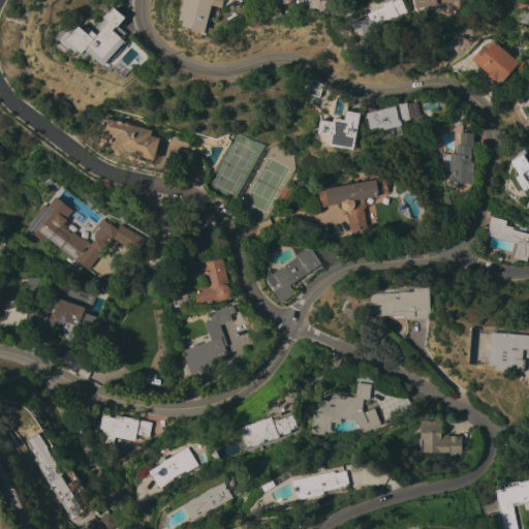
[(224,0),(222,6),(212,3),(205,31),(183,26),(184,20),(180,19),(185,0),(224,0)]
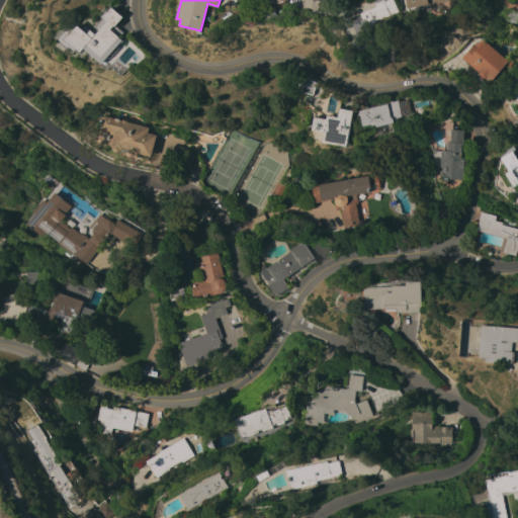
[(393,0),(398,12),(374,22),(376,28),(358,36),(351,20),(361,16),(359,13),(376,6),(373,0),(393,0)]
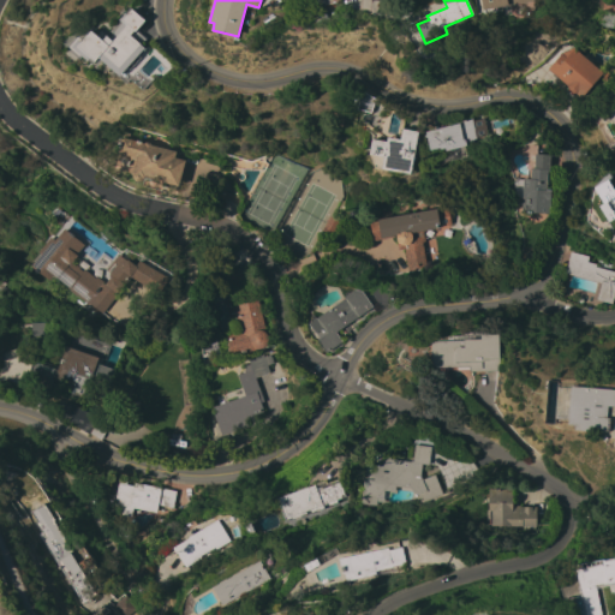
[(545,0),(496,7),(497,11),(485,13),(484,10),(482,10),(479,0),(545,0)]
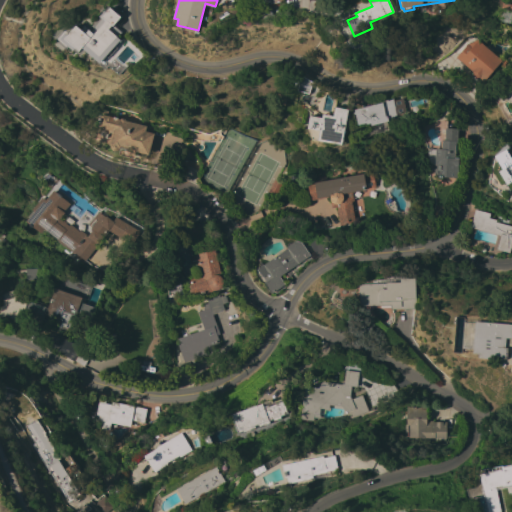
[(102,63),(84,48),(81,51),(77,48),(75,50),(61,39),(67,33),(70,35),(78,25),(83,30),(85,28),(89,31),(90,29),(93,31),(103,19),(100,16),(105,10),(107,12),(111,7),(122,17),(115,25),(123,32),(119,37),(122,39),(102,63)]
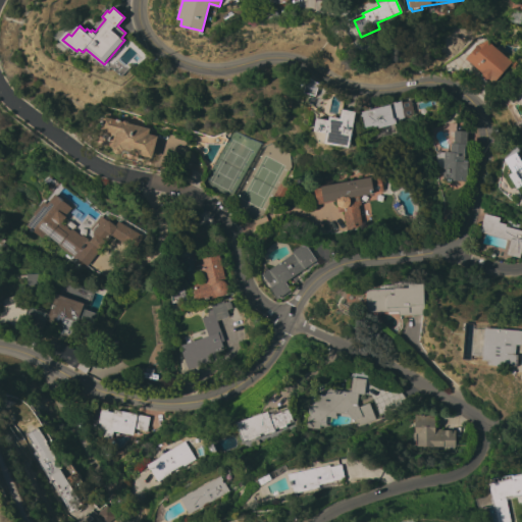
[(511,62),(493,83),(487,79),(484,79),(481,76),(481,72),(464,58),(475,45),(486,40),(511,62)]
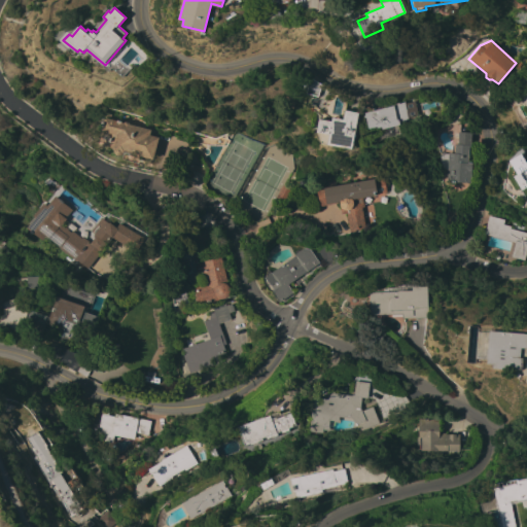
[(318,97),(305,94),(310,76),(321,84),(321,88),(318,97)]
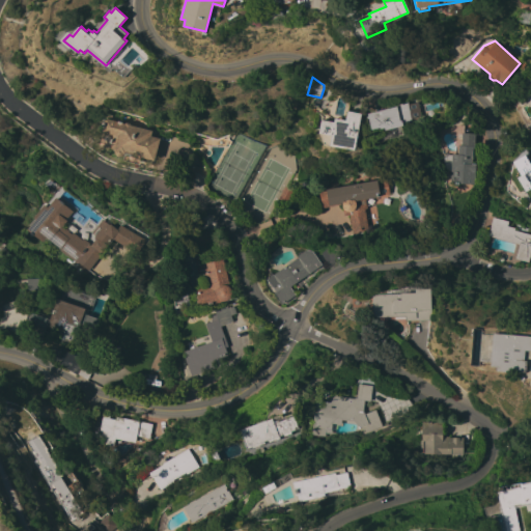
[(530,113),(516,87),(530,79),(530,113)]
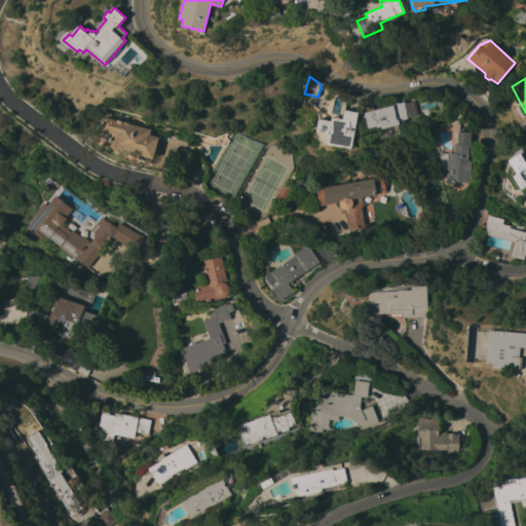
[(363,116),(364,115),(364,114),(391,106),(390,105),(403,101),(404,103),(413,101),(417,115),(408,118),(406,119),(397,122),(400,134),(383,138),(381,129),(380,126),(376,127),(376,126),(368,128),(365,118),(363,116)]
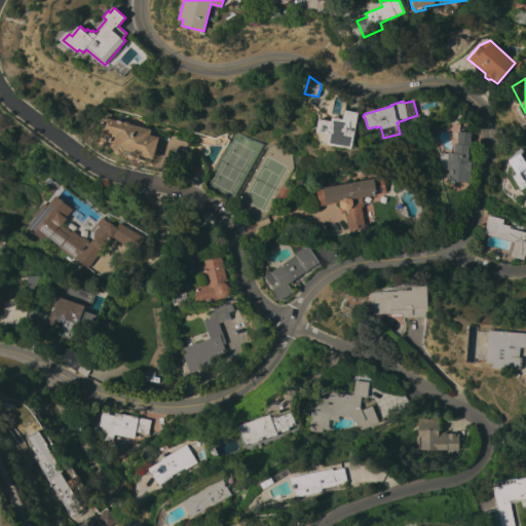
[(331,117),(342,119),(343,110),(358,113),(351,149),(327,144),(329,134),(315,132),(317,118),(331,121),(331,117)]
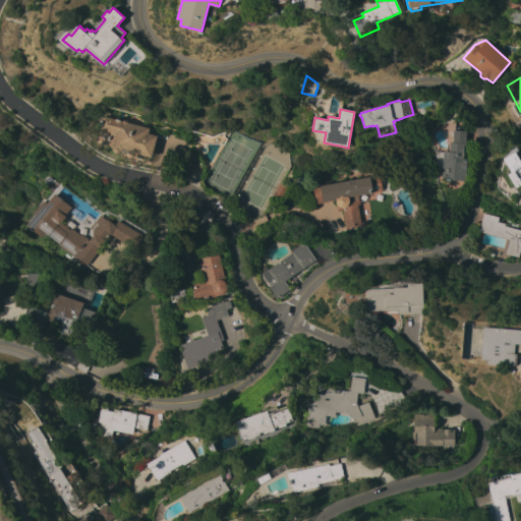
[(151,158),(137,154),(137,156),(128,154),(129,152),(123,151),(123,152),(121,151),(119,153),(117,154),(114,153),(112,149),(107,147),(111,133),(99,129),(103,116),(122,121),(123,120),(127,121),(128,123),(149,128),(148,133),(157,136),(151,158)]
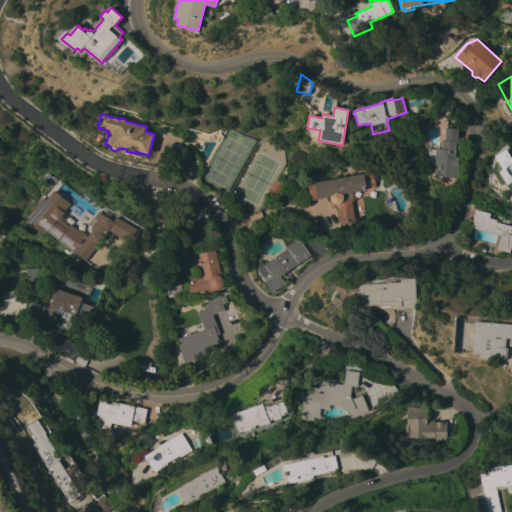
[(457,177),(433,176),(435,149),(441,149),(441,140),(444,140),(445,128),(457,128),(457,143),(455,143),(454,158),(458,158),(457,177)]
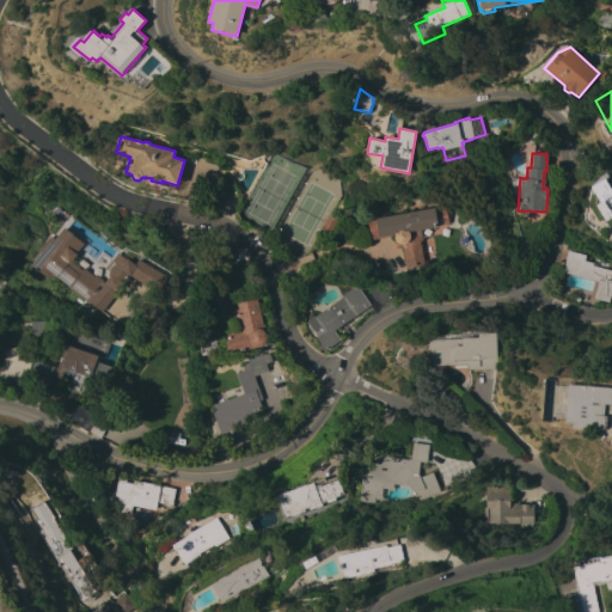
[(611,190),(611,233),(603,219),(598,221),(588,206),(591,194),(593,193),(588,184),(604,176),(611,190)]
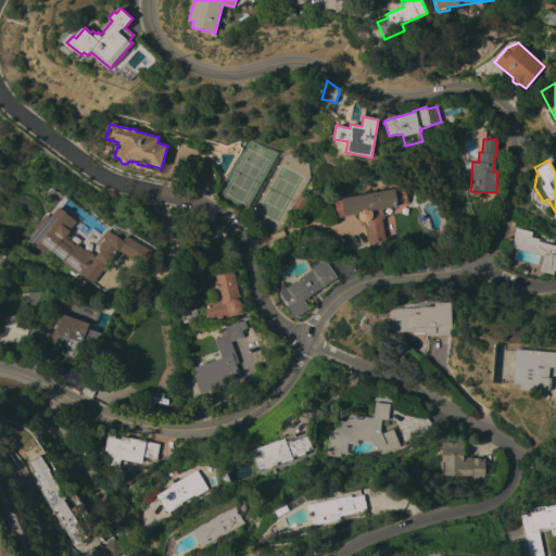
[(406,202),(381,206),(383,218),(381,218),(384,239),(368,242),(365,225),(359,226),(356,214),(337,217),(333,200),(340,199),(393,188),(393,189),(404,188),(406,202)]
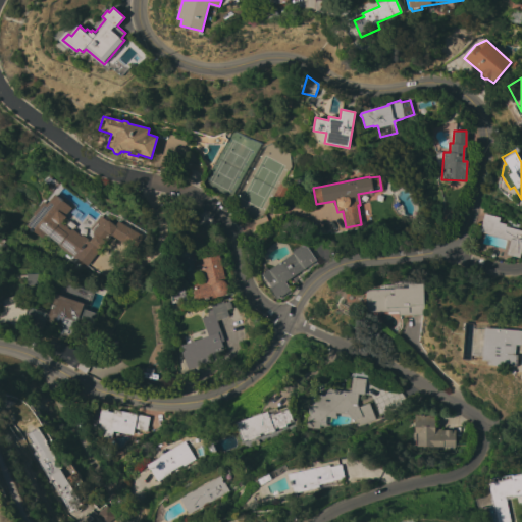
[(288,188),(280,202),(272,197),(279,184),(288,188)]
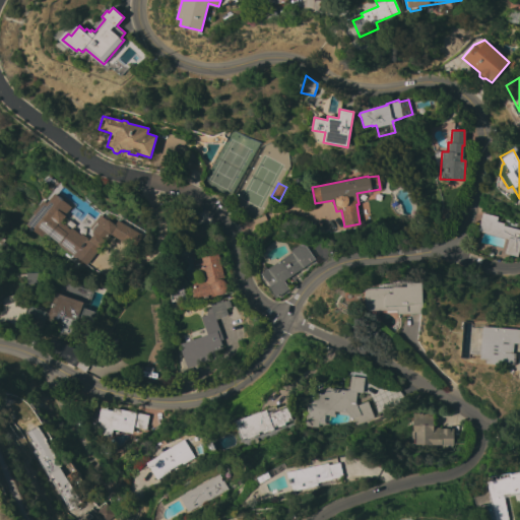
[(114,224),(117,219),(140,235),(131,249),(110,235),(85,265),(73,255),(75,252),(71,249),(70,251),(66,248),(65,250),(57,244),(58,243),(45,233),(44,235),(39,231),(37,234),(25,225),(35,214),(33,212),(43,200),(46,203),(53,193),(66,203),(59,212),(64,216),(60,220),(79,236),(80,234),(94,246),(101,239),(88,229),(100,213),(114,224)]
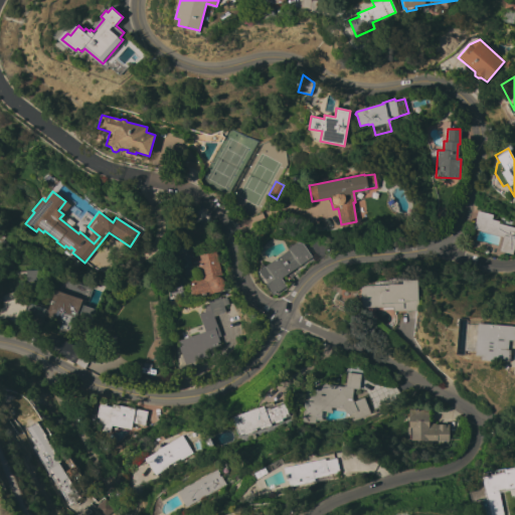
[(472,229),(477,211),(492,214),(491,219),(499,221),(498,223),(514,227),(514,242),(512,254),(499,250),(502,236),(472,229)]
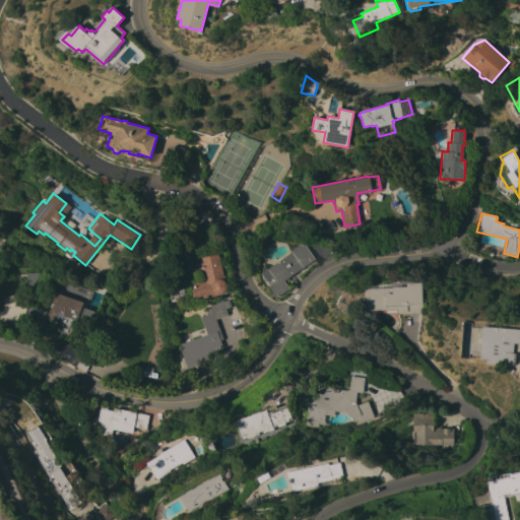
[(320,243),(328,242),(333,250),(321,258),(314,248),(320,243)]
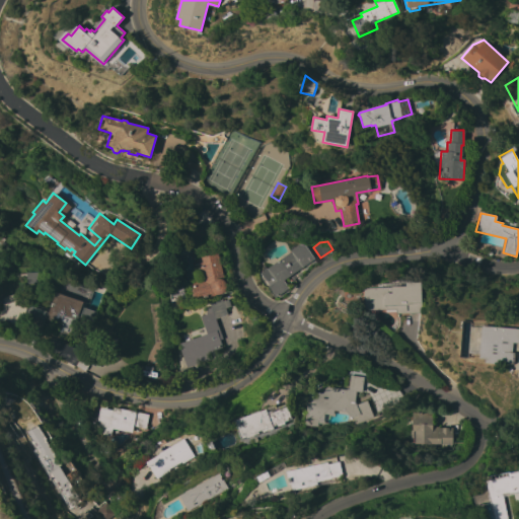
[(291,251),(290,250),(298,244),(305,245),(314,258),(283,280),(288,288),(276,297),(268,286),(269,285),(260,273),(291,251)]
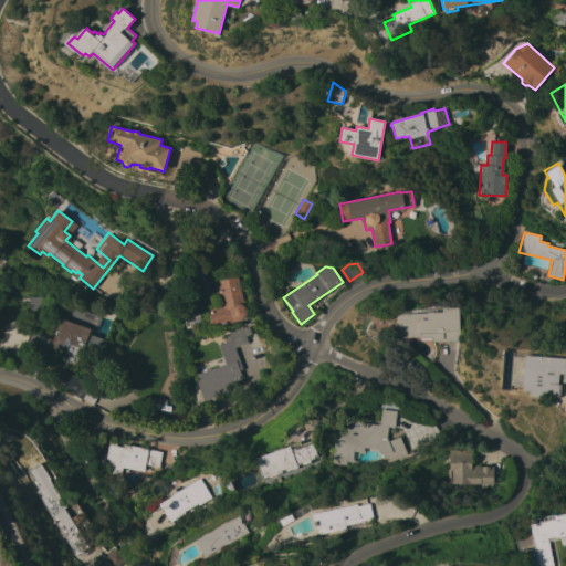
[(212,327),(211,323),(210,323),(208,315),(209,314),(208,308),(220,305),(215,281),(237,275),(247,317),(239,320),(239,321),(212,327)]
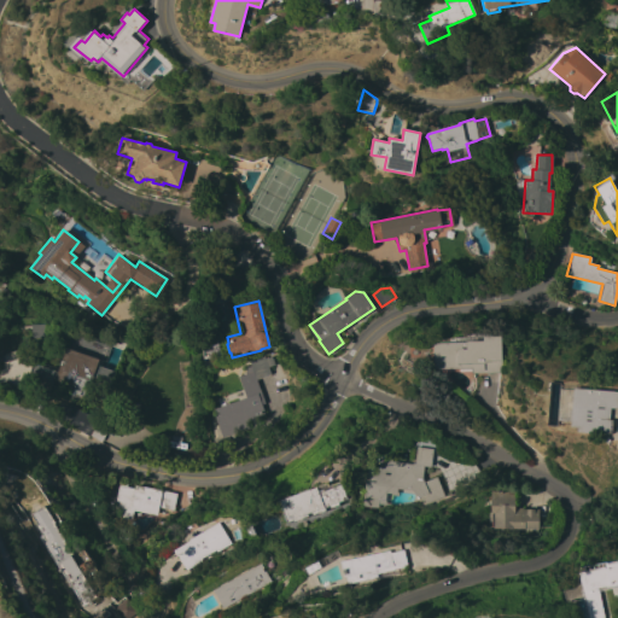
[(44,324),(44,337),(30,337),(30,324),(44,324)]
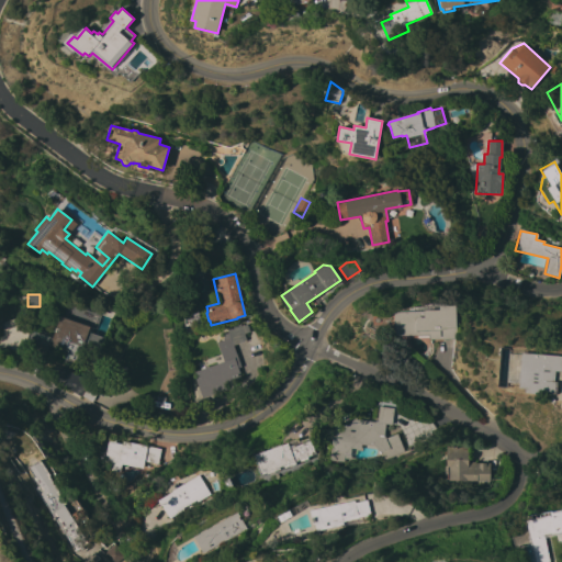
[(457,338),(429,339),(429,336),(418,337),(418,335),(394,336),(394,312),(413,312),(413,306),(426,305),(426,302),(441,302),(441,305),(456,305),(457,338)]
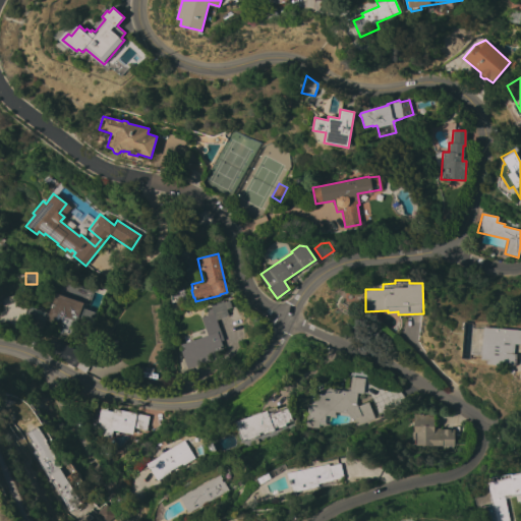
[(69,340),(57,336),(60,327),(45,322),(55,293),(82,303),(81,306),(69,340)]
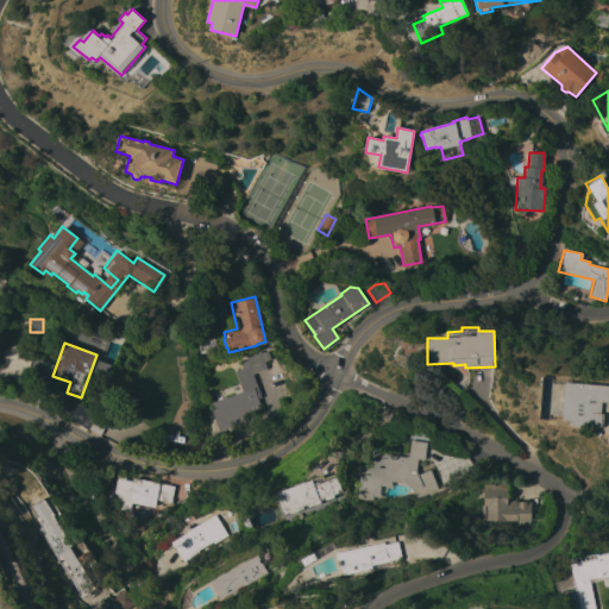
[(218,432),(211,410),(213,409),(211,402),(242,391),(234,371),(243,368),(240,363),(246,360),(245,357),(261,351),(261,353),(268,351),(270,359),(264,362),(267,369),(252,374),(261,399),(257,399),(261,409),(243,415),(244,422),(218,432)]
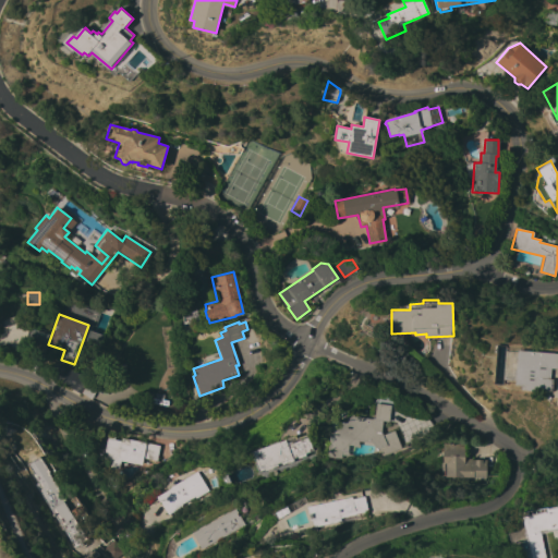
[(49,346),(44,361),(27,354),(32,340),(49,346)]
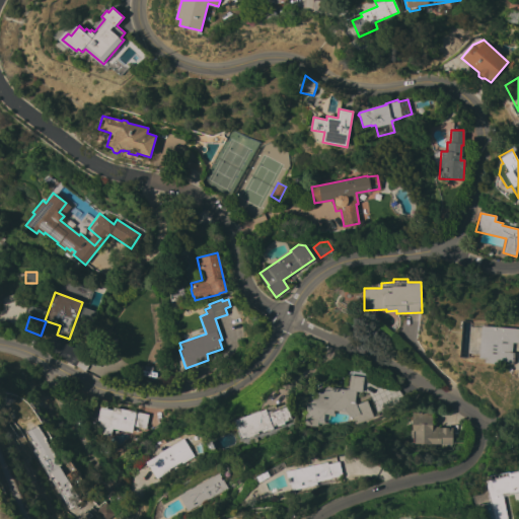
[(496,363),(496,364),(477,362),(479,348),(467,347),(468,331),(482,332),(482,325),(518,328),(518,343),(501,341),(501,343),(513,344),(512,351),(515,351),(513,364),(496,363)]
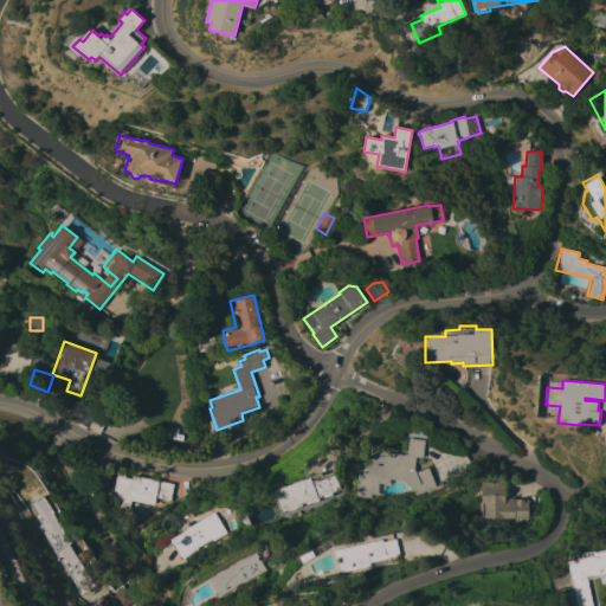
[(57,394),(90,407),(96,410),(88,427),(81,424),(51,405),(52,404),(57,394)]
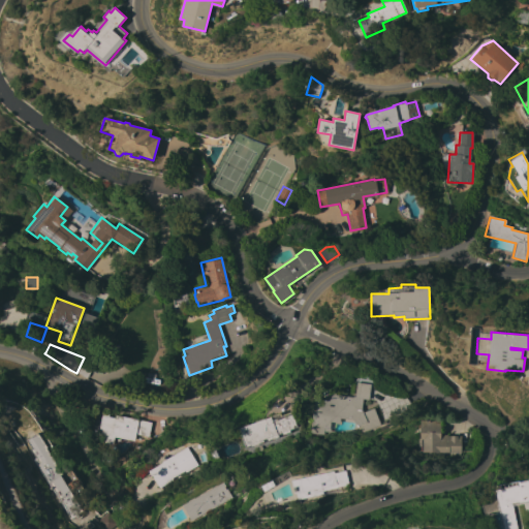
[(312,413),(333,395),(352,397),(352,396),(354,396),(356,382),(370,384),(368,400),(362,399),(361,409),(363,412),(373,408),(379,425),(362,432),(359,426),(356,426),(352,419),(340,418),(339,423),(330,422),(330,427),(331,432),(323,432),(323,435),(310,433),(312,413)]
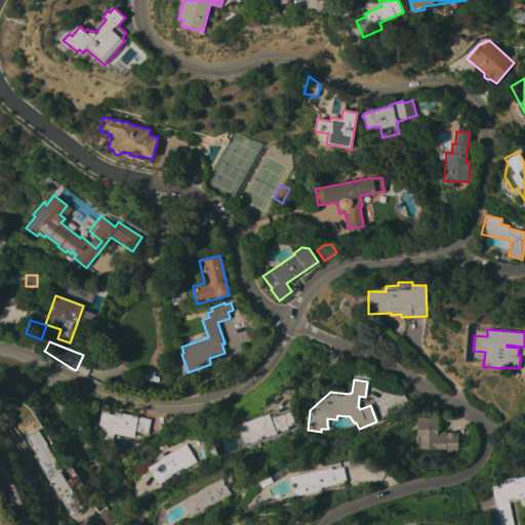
[(278,409),(278,412),(289,408),(294,423),(287,427),(288,429),(284,430),(283,428),(275,431),(276,434),(270,436),(269,434),(260,437),(261,439),(249,443),(248,441),(242,444),(236,425),(278,409)]
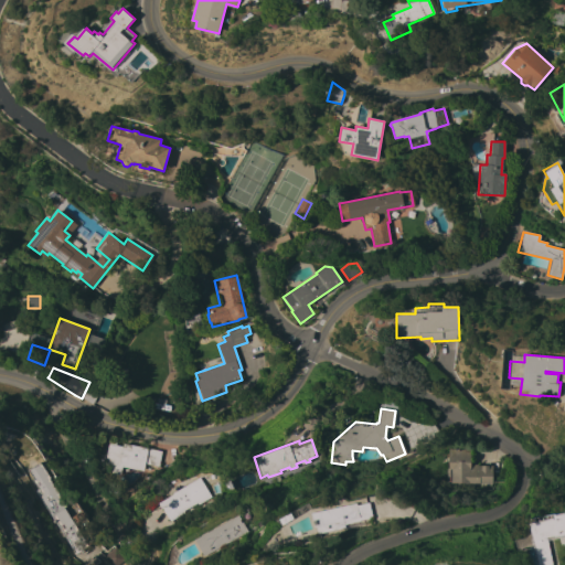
[(161,451),(158,467),(145,464),(142,471),(121,466),(119,475),(107,472),(105,462),(107,444),(114,446),(114,445),(121,446),(123,443),(161,451)]
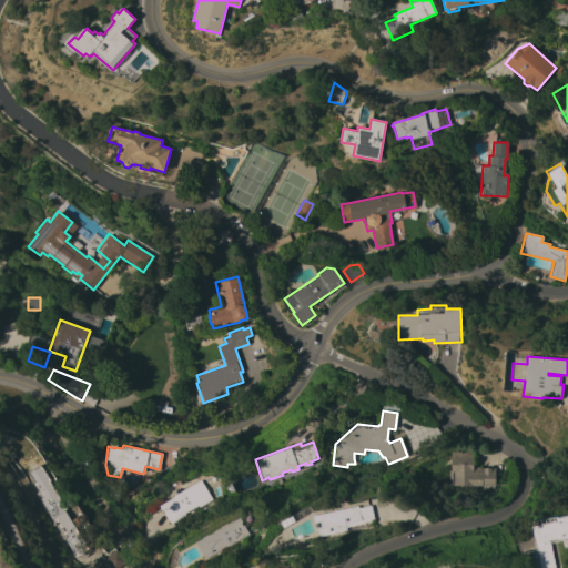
[(473,452),(473,467),(495,467),(494,486),(450,485),(452,472),(449,472),(450,452),(473,452)]
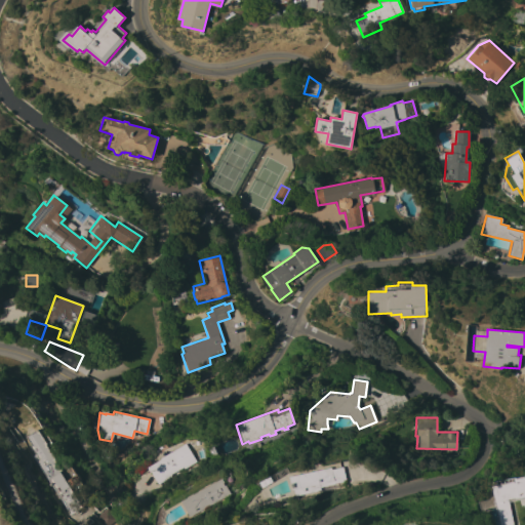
[(38,430),(47,444),(46,445),(62,470),(59,472),(82,508),(70,516),(36,461),(39,459),(31,446),(32,445),(27,437),(38,430)]
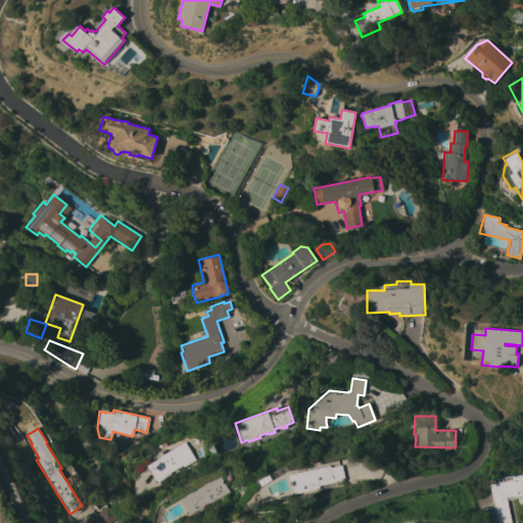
[(195,460),(184,467),(183,465),(170,473),(171,474),(157,482),(150,471),(149,471),(146,466),(159,458),(158,457),(185,441),(195,460)]
